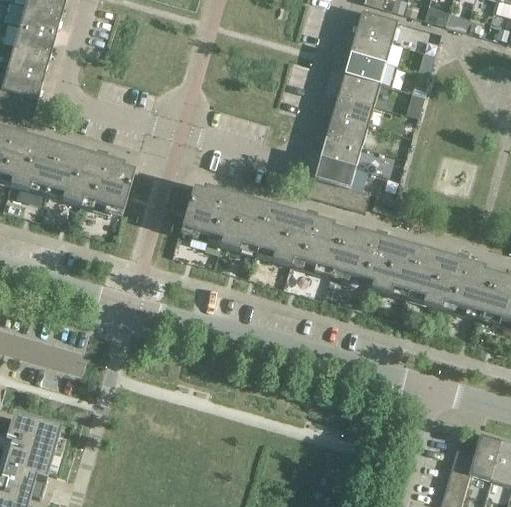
[(26,0),(25,4),(61,14),(65,2),(63,1),(63,0),(26,0)]
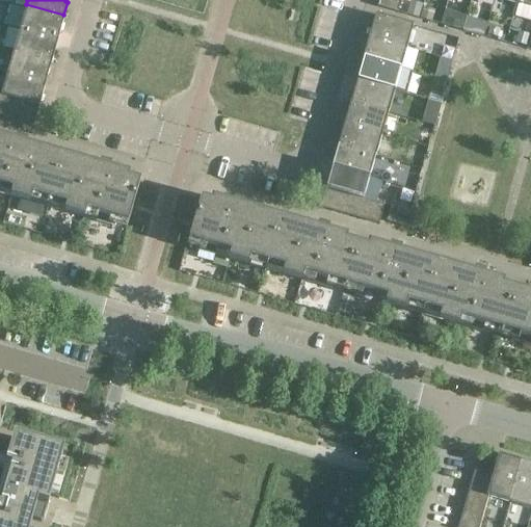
[(409,0),(407,9),(419,14),(423,0),(409,0)]
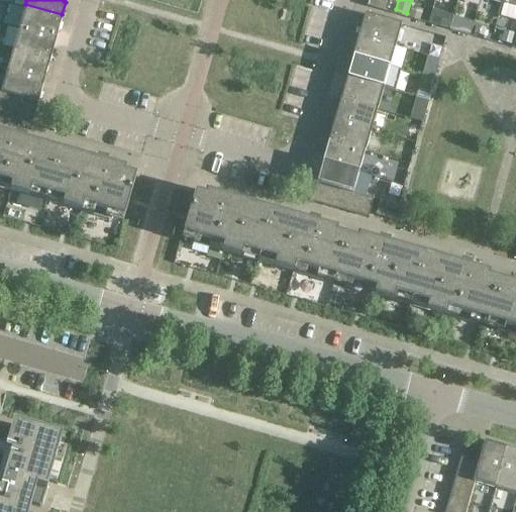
[(412,1),(409,13),(420,16),(424,5),(412,1)]
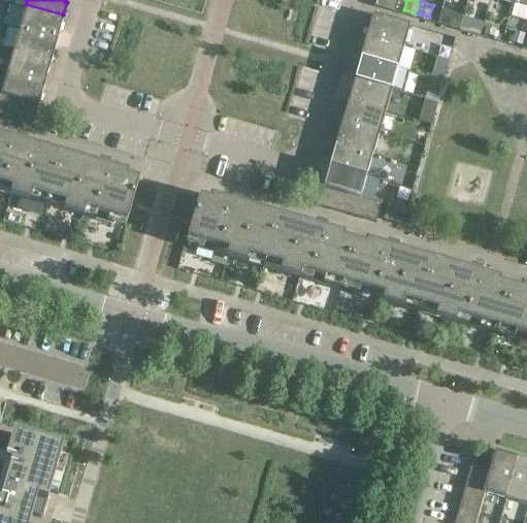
[(63,14),(26,4),(20,26),(56,36),(58,27),(60,28),(63,14)]
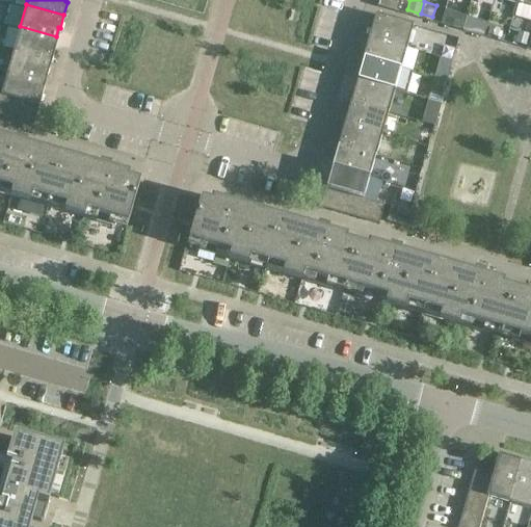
[(447,4),(442,20),(462,25),(467,10),(447,4)]
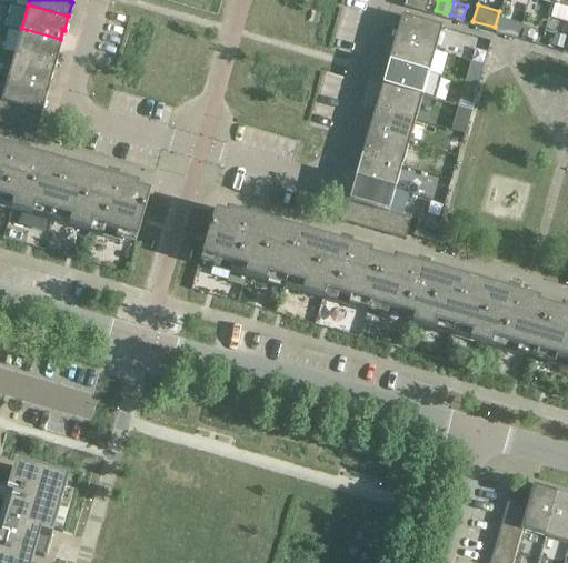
[(401,10),(397,26),(399,27),(397,36),(435,47),(442,22),(401,10)]
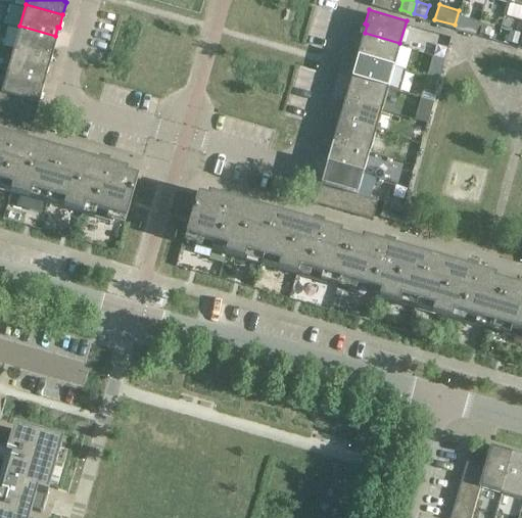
[(459,17),(456,26),(475,31),(478,24),(459,17)]
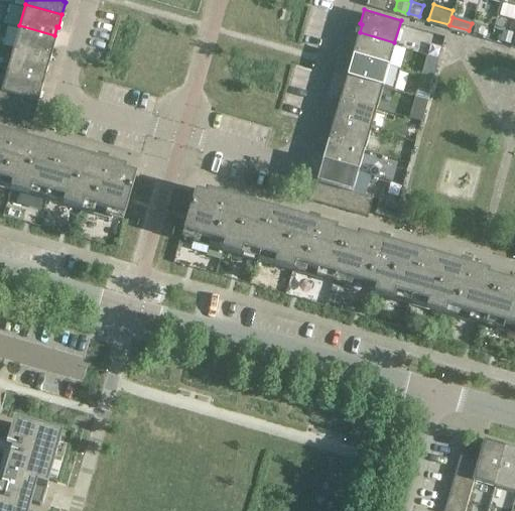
[(475,21),(473,29),(483,32),(485,24),(475,21)]
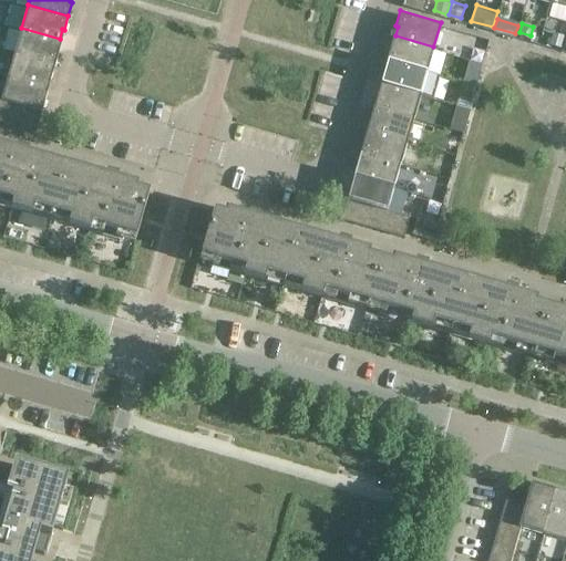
[(60,39),(21,28),(14,50),(55,62),(59,48),(57,48),(60,39)]
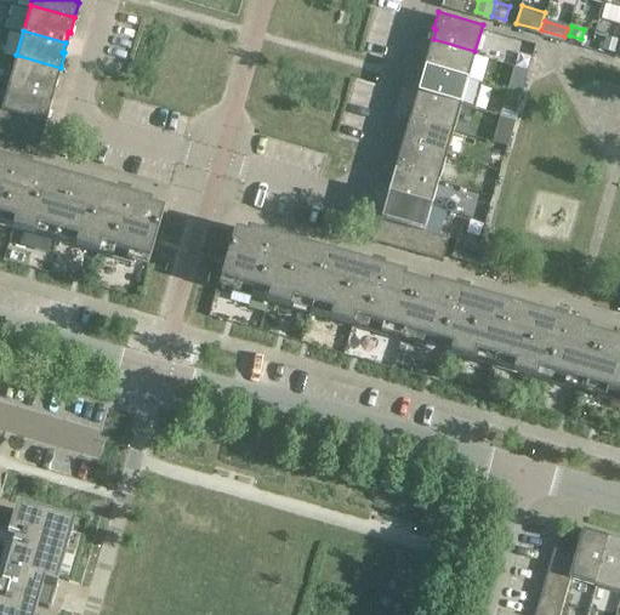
[(607,33),(603,46),(614,50),(618,35),(607,33)]
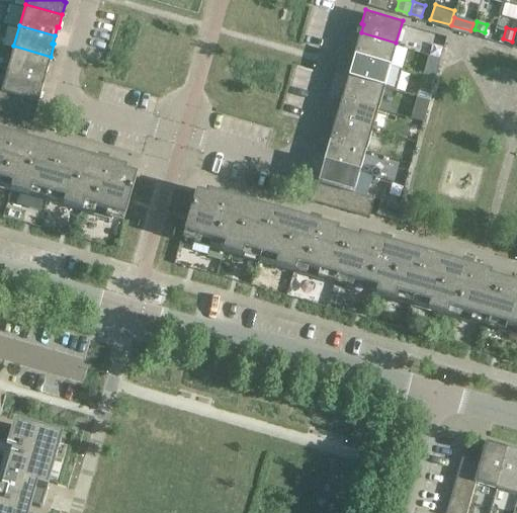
[(396,43),(361,32),(359,40),(357,39),(353,53),(390,64),(396,43)]
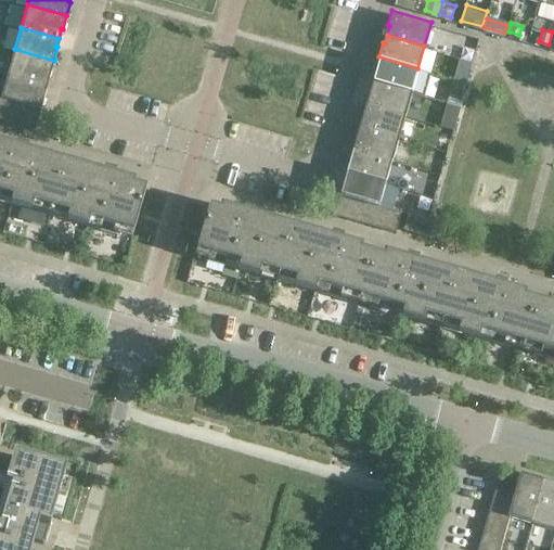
[(54,61),(14,49),(8,72),(46,82),(48,74),(50,74),(54,61)]
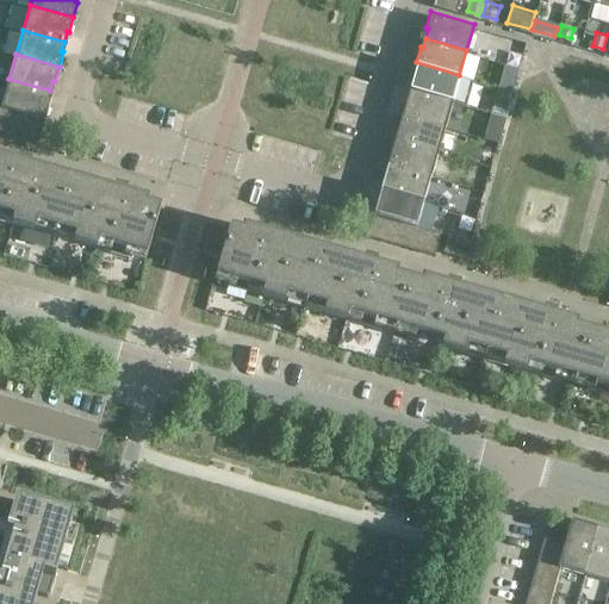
[(473,79),(459,75),(416,62),(411,78),(414,78),(411,87),(452,99),(466,104),(473,79)]
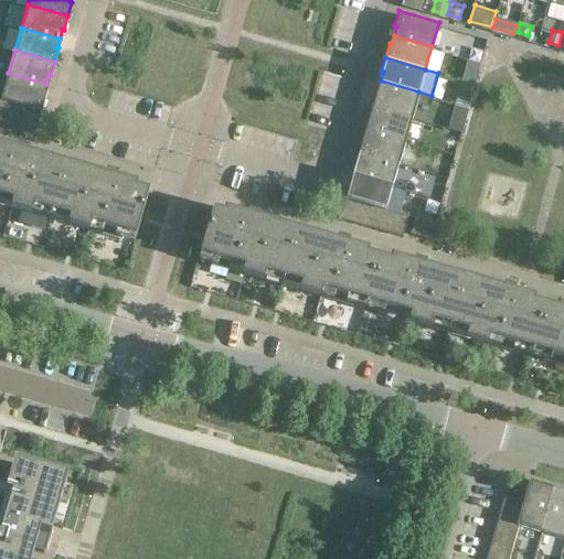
[(468,57),(465,66),(477,70),(480,61),(468,57)]
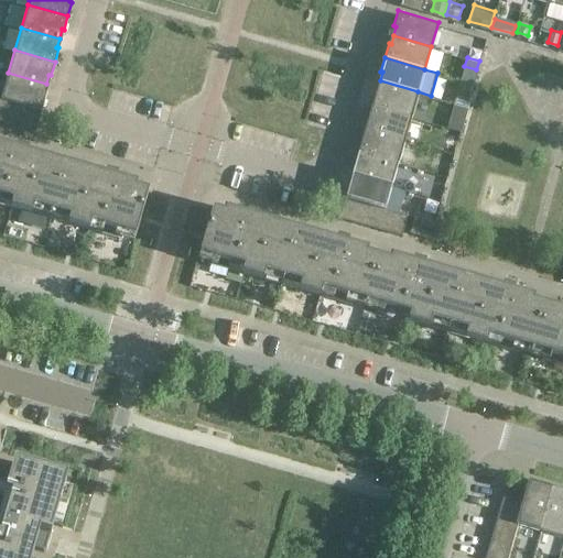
[(46,84),(8,73),(1,97),(7,98),(13,100),(20,102),(26,105),(34,106),(41,108),(45,94),(43,93),(46,84)]
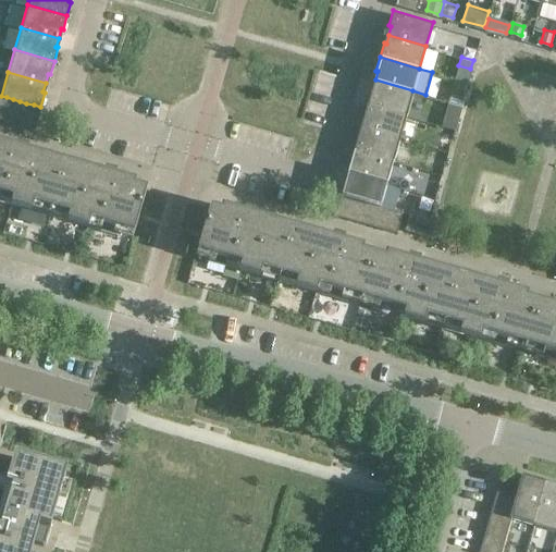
[(412,90),(375,80),(373,89),(371,88),(367,102),(406,113),(412,90)]
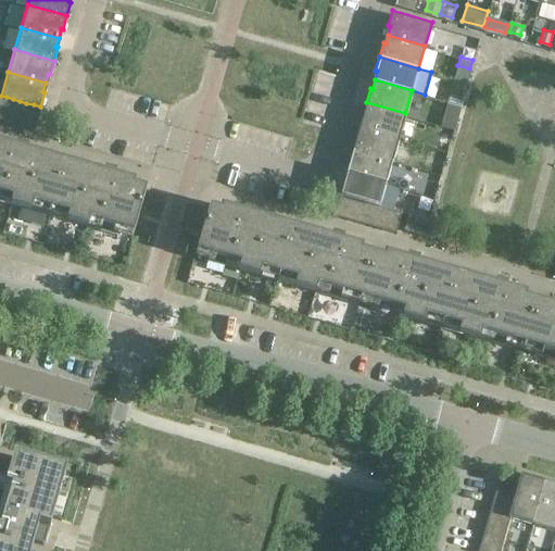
[(13,99),(7,97),(1,116),(8,117),(13,99)]
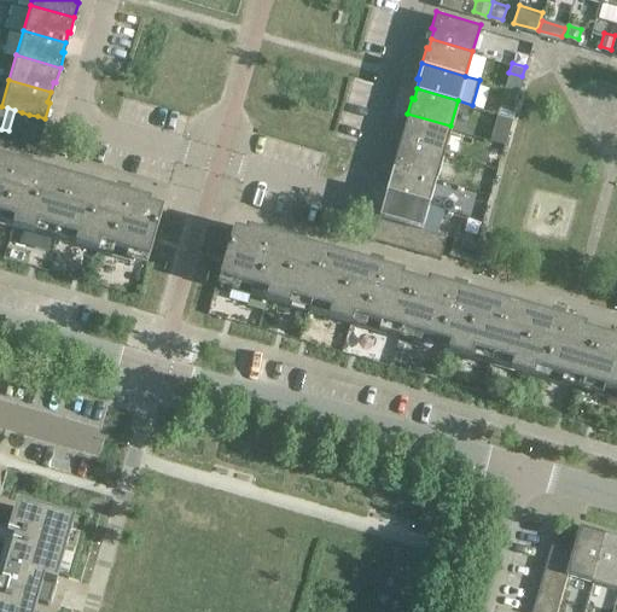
[(22,112),(15,110),(9,130),(16,133),(22,112)]
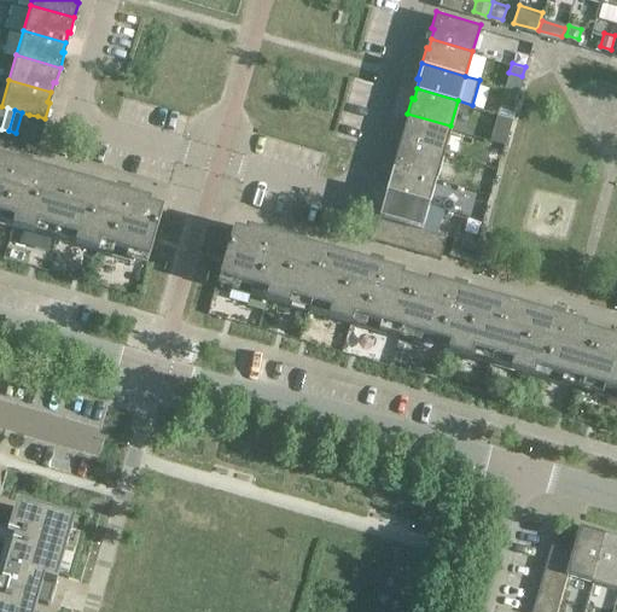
[(29,115),(22,112),(16,133),(23,135),(29,115)]
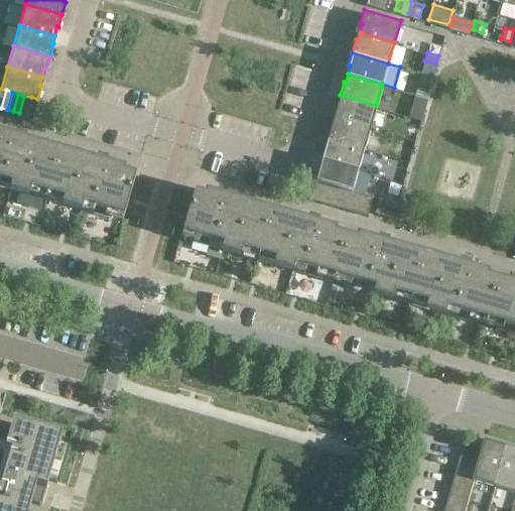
[(376,105),(340,95),(337,107),(338,108),(336,116),(370,126),(376,105)]
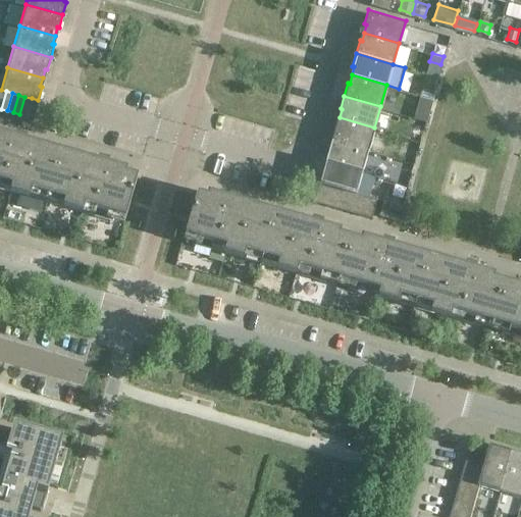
[(32,98),(24,97),(19,114),(27,116),(32,98)]
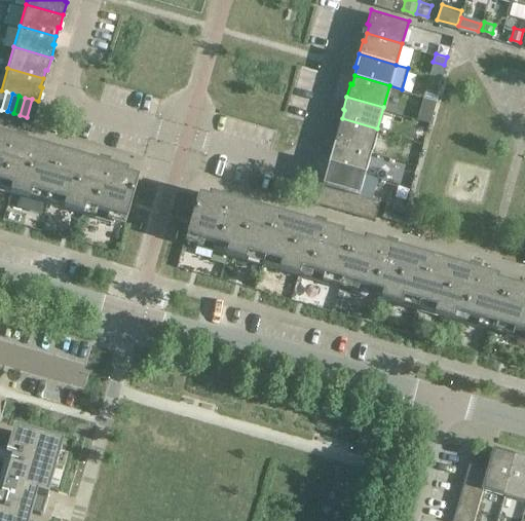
[(38,101),(32,99),(27,117),(33,119),(38,101)]
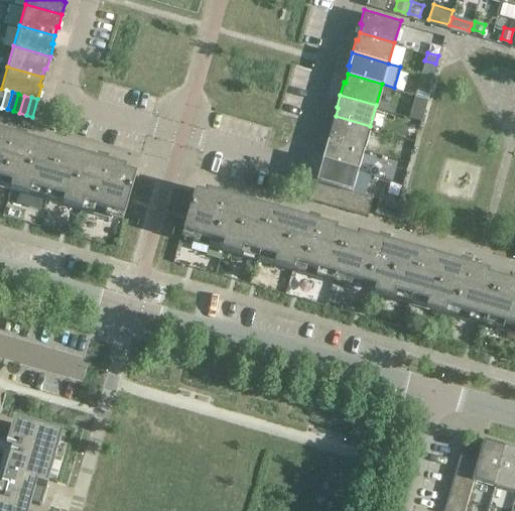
[(370,126),(336,116),(334,124),(332,124),(328,136),(365,147),(370,126)]
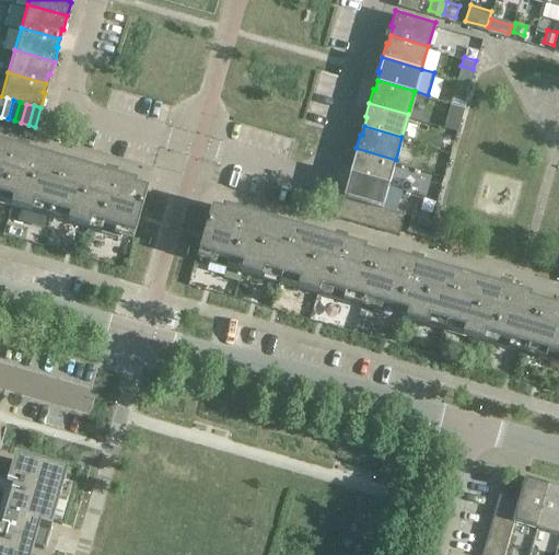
[(0,142),(0,198),(49,214),(66,158),(1,139),(0,142)]
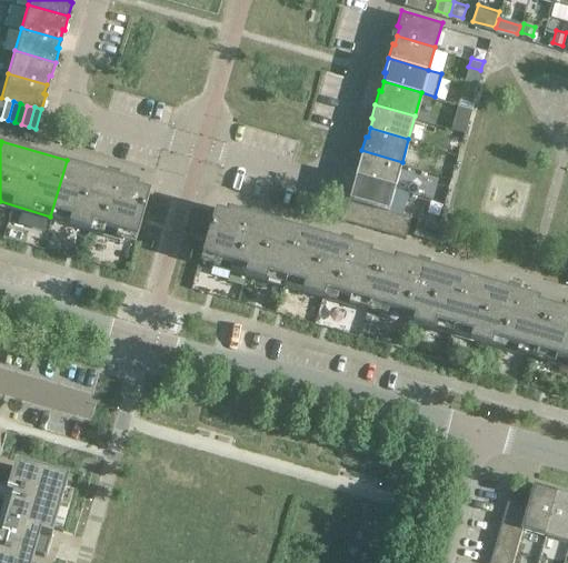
[(402,162),(361,150),(358,164),(360,164),(357,173),(396,184),(402,162)]
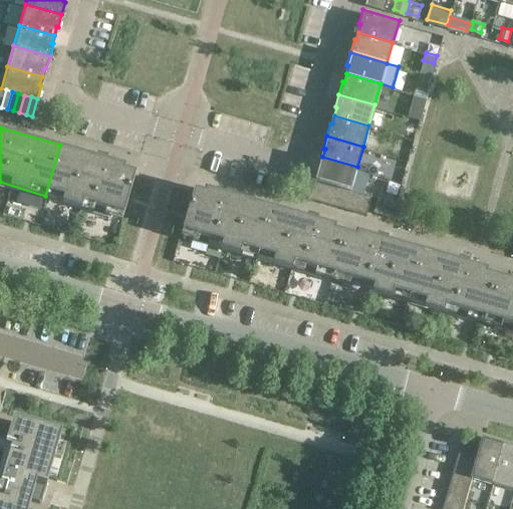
[(119,162),(60,145),(45,196),(110,214),(112,208),(123,211),(136,170),(118,166),(119,162)]
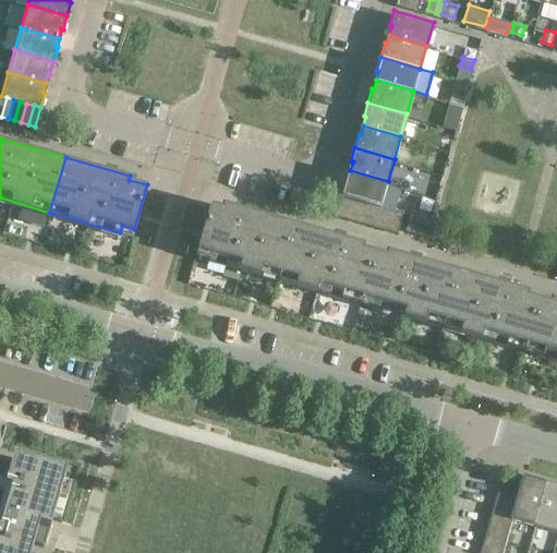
[(388,181),(350,170),(348,180),(346,179),(341,194),(348,195),(355,197),(363,200),(370,202),(376,204),(380,205),(388,181)]
